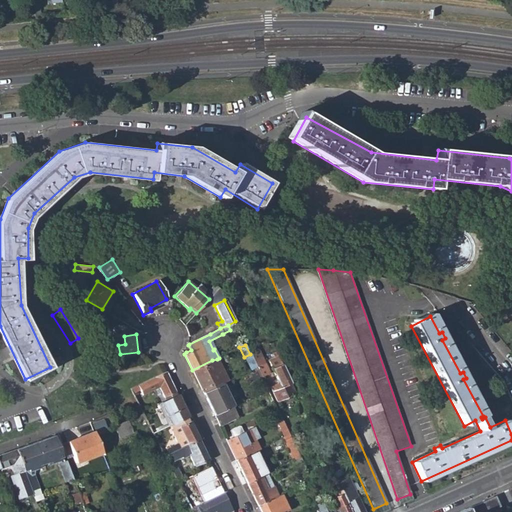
[(275,356),(268,359),(279,382),(270,386),(272,390),(272,391),(276,400),(295,391),(276,353),(274,354),(275,356)]
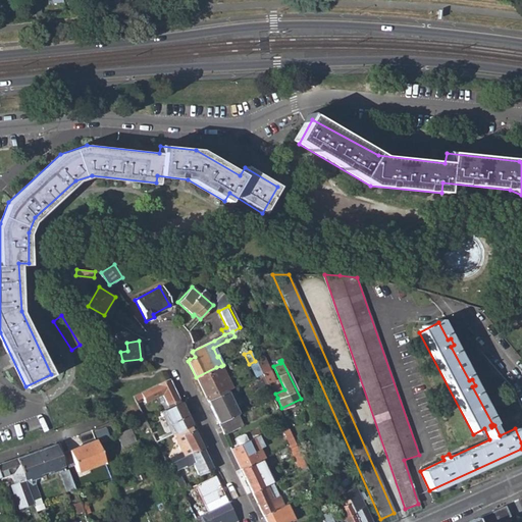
[(256,369),(252,371),(256,377),(262,374),(259,369),(257,364),(253,365),(256,369)]
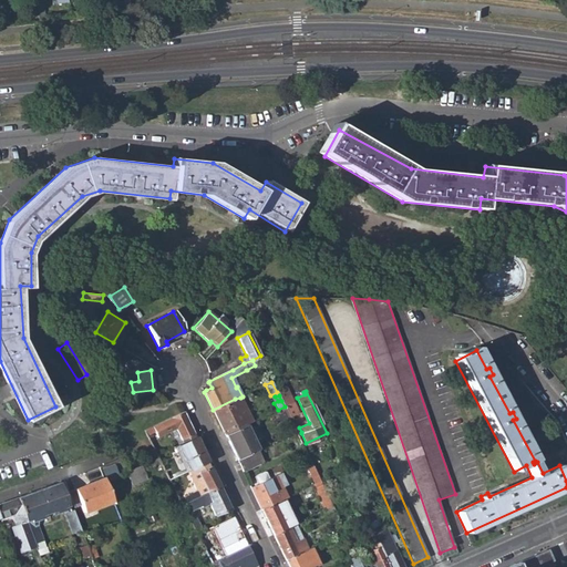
[(235,399),(213,410),(225,435),(246,425),(251,422),(240,398),(235,399)]
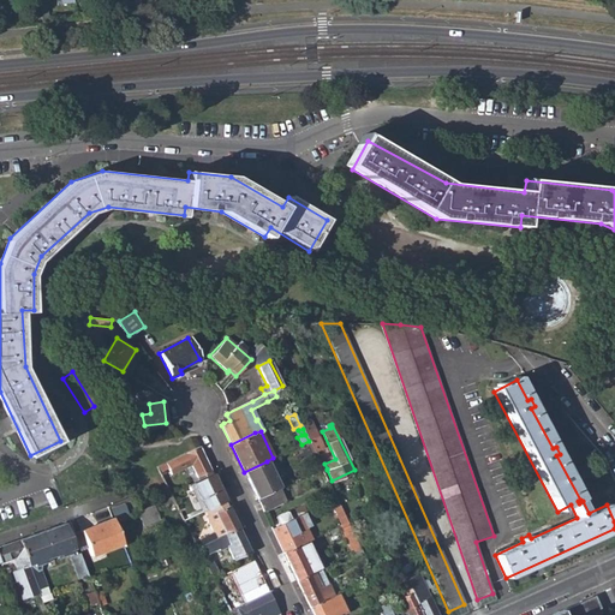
[(305,435),(309,441),(314,452),(322,447),(315,431),(305,435)]
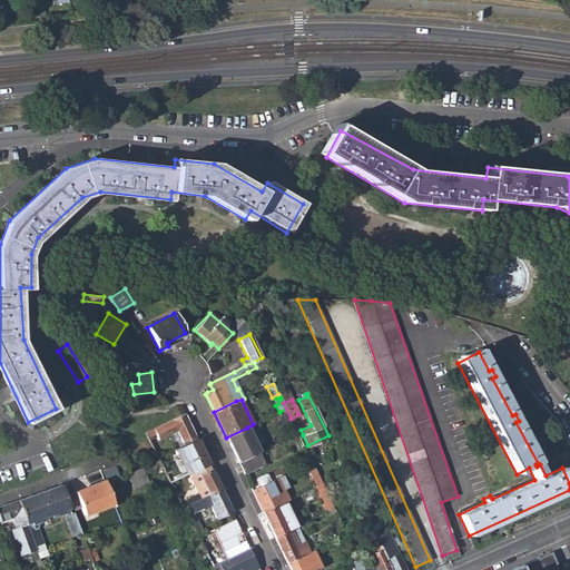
[(183,442),(194,436),(184,414),(172,420),(153,429),(158,440),(177,431),(183,442)]
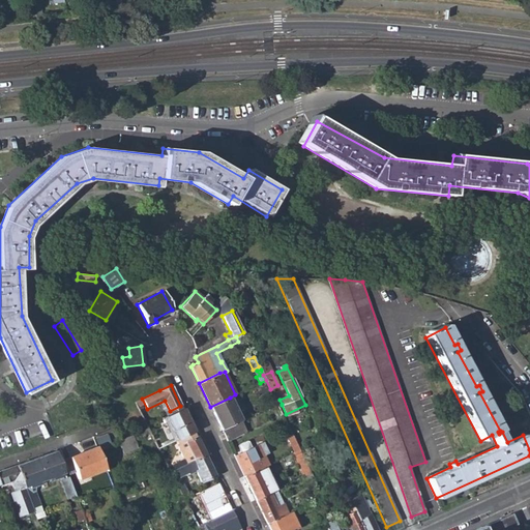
[(264,402),(262,403),(265,409),(275,404),(272,395),(264,400),(264,402)]
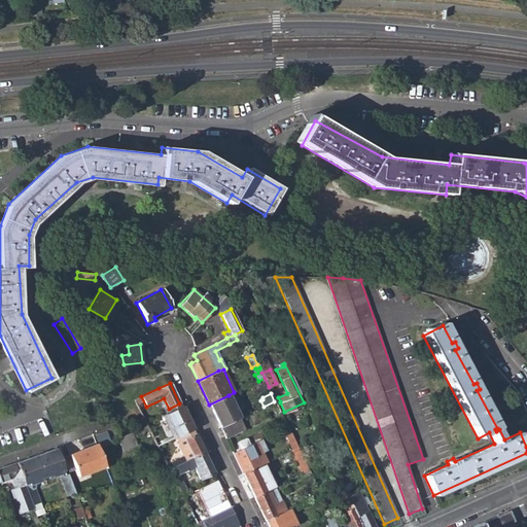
[(229,395),(209,405),(220,427),(240,418),(229,395)]
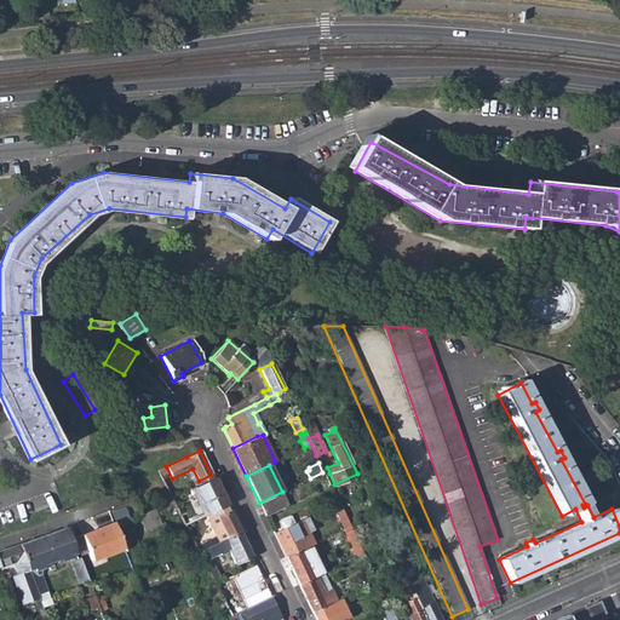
[(193,488),(207,515),(227,505),(213,477),(193,488)]
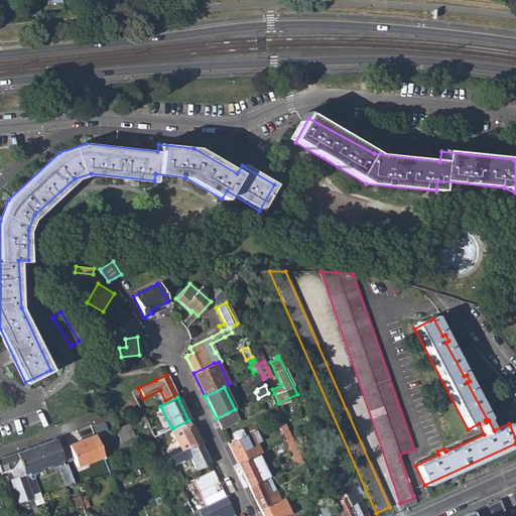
[(146,421),(139,408),(129,414),(135,426),(146,421)]
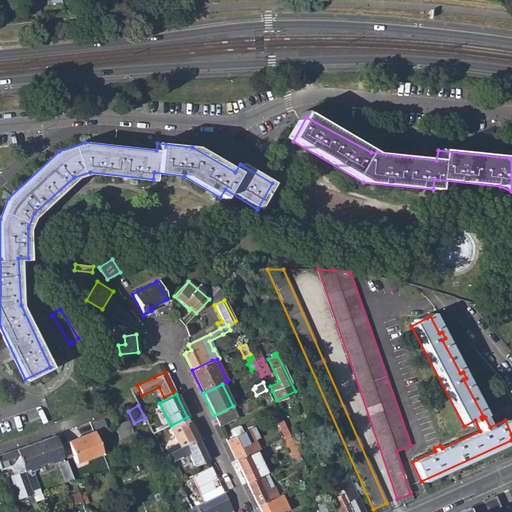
[(233,406),(214,415),(219,425),(238,417),(233,406)]
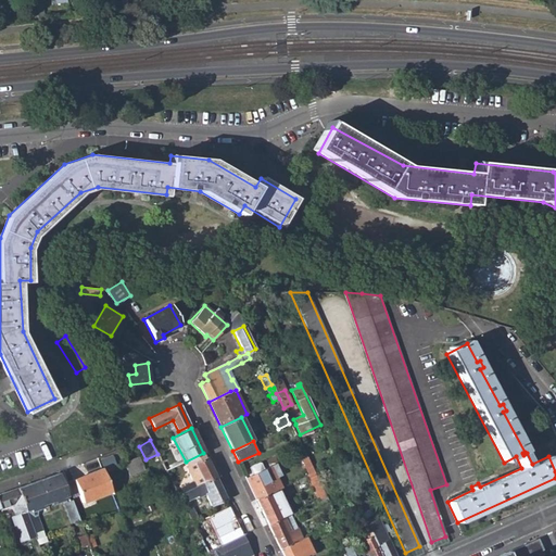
[(126,462),(130,475),(146,469),(140,456),(126,462)]
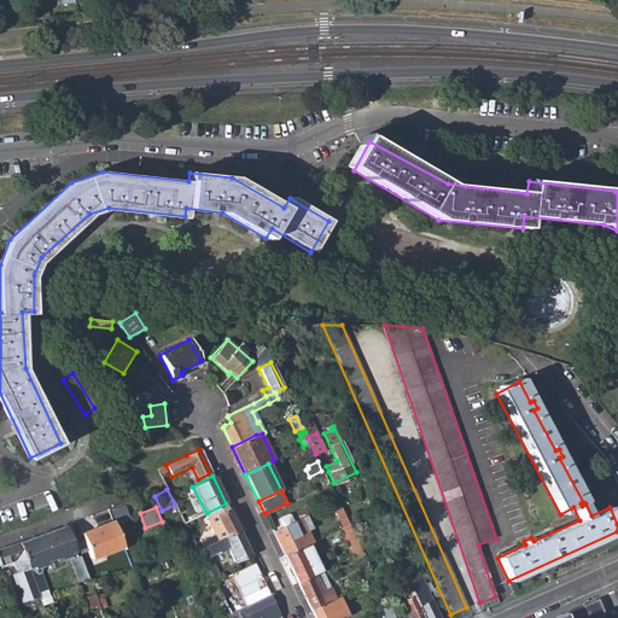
[(340,507),(334,511),(343,528),(349,524),(340,507)]
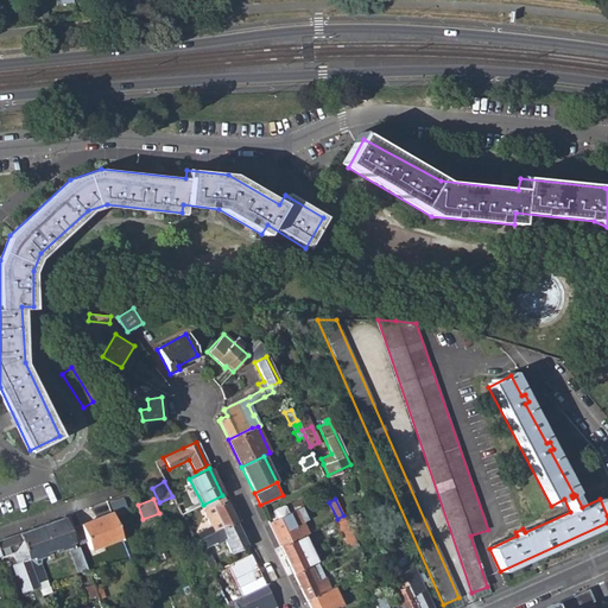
[(216,531),(222,529),(235,521),(225,500),(203,511),(214,533),(216,531)]
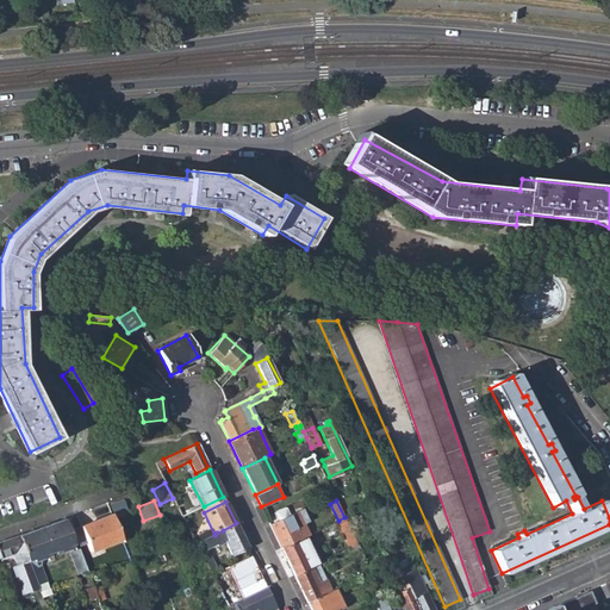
[(182,517),(190,514),(185,504),(178,508),(182,517)]
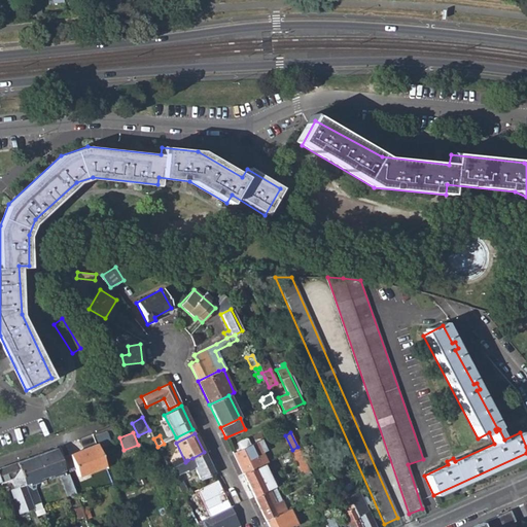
[(255,443),(233,453),(243,473),(264,464),(267,462),(262,452),(260,454),(255,443)]
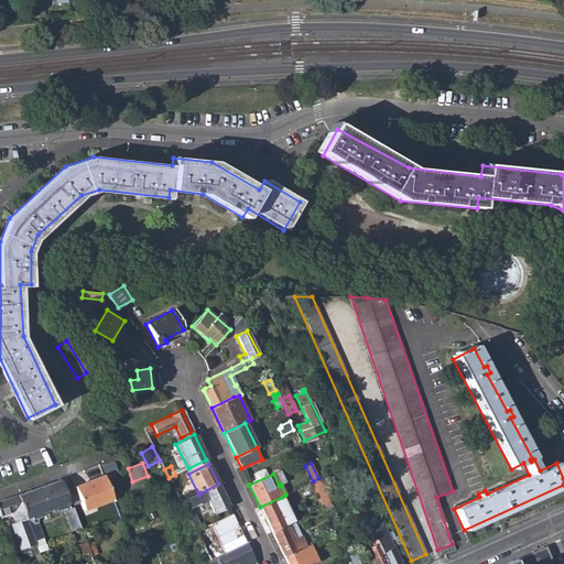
[(104,476),(76,487),(85,510),(114,500),(104,476)]
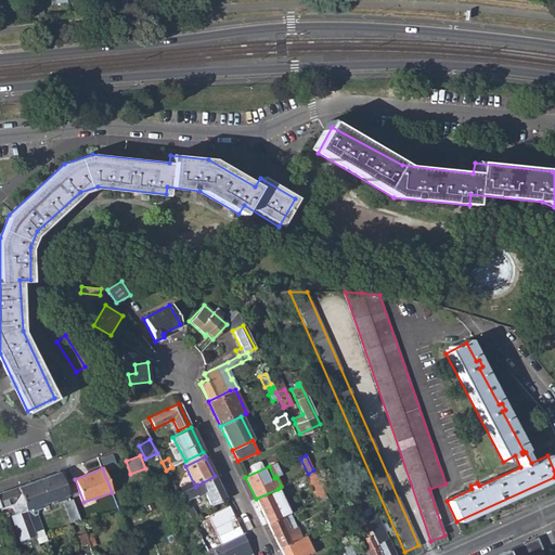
[(67,495),(59,473),(16,488),(35,534),(38,533),(38,531),(42,529),(37,514),(34,515),(31,508),(57,500),(67,495)]
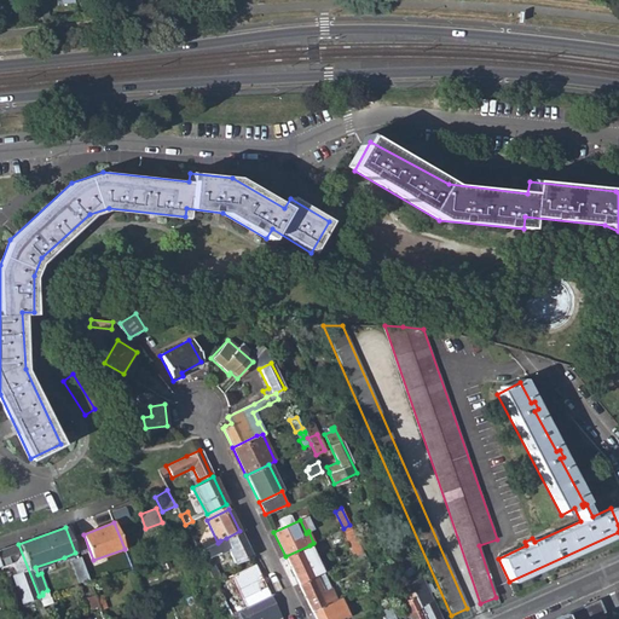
[(231,549),(229,550),(235,563),(250,555),(239,531),(226,538),(231,549)]
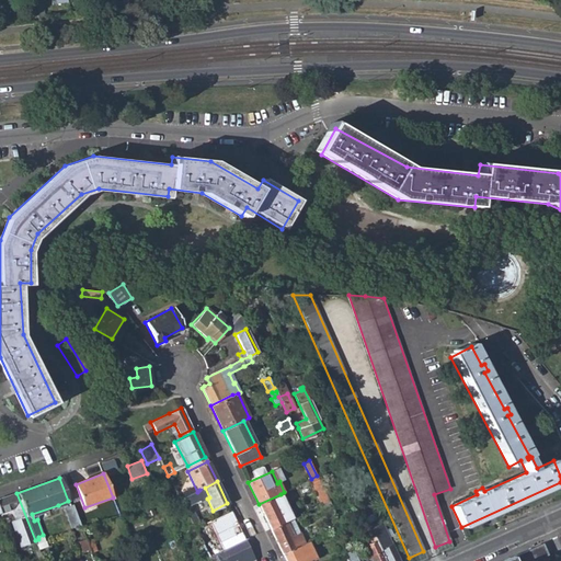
[(194,499),(202,495),(199,490),(197,492),(180,500),(187,516),(194,513),(191,504),(195,502),(194,499)]
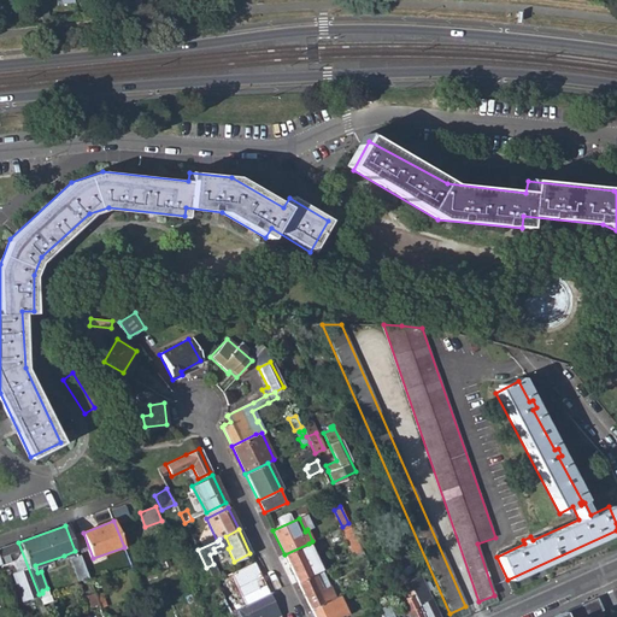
[(39,594),(18,542),(0,548),(0,564),(7,562),(23,601),(39,595),(39,594)]
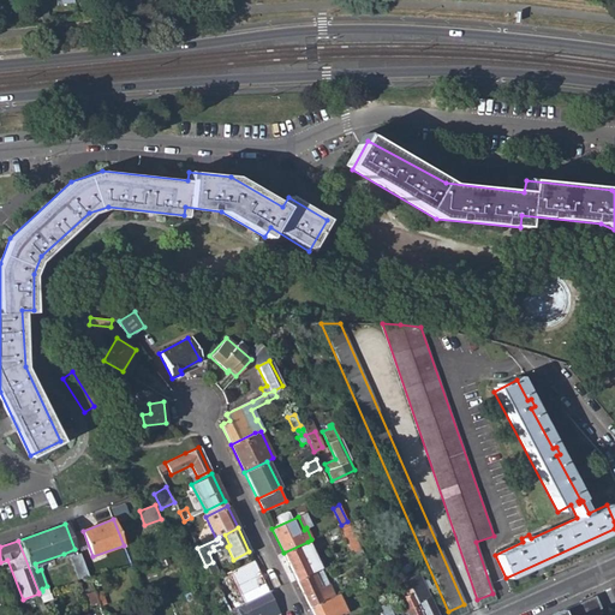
[(308,542),(284,553),(297,580),(314,572),(321,568),(308,542)]
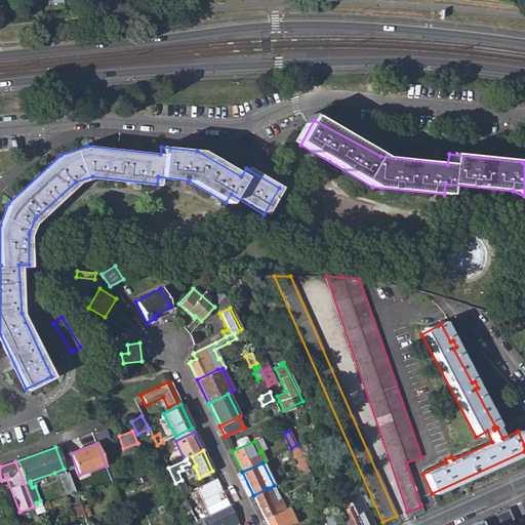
[(333,469),(340,484),(359,524),(374,524),(359,491),(357,492),(351,481),(347,483),(345,478),(349,476),(342,465),(333,469)]
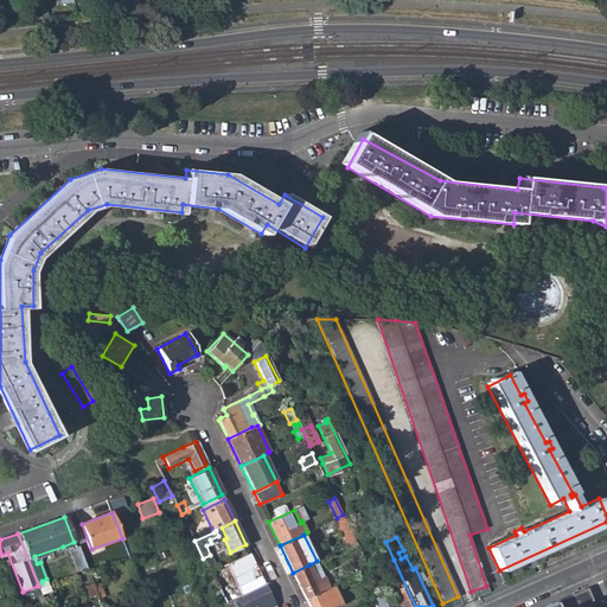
[(78,547),(70,550),(78,572),(87,568),(78,547)]
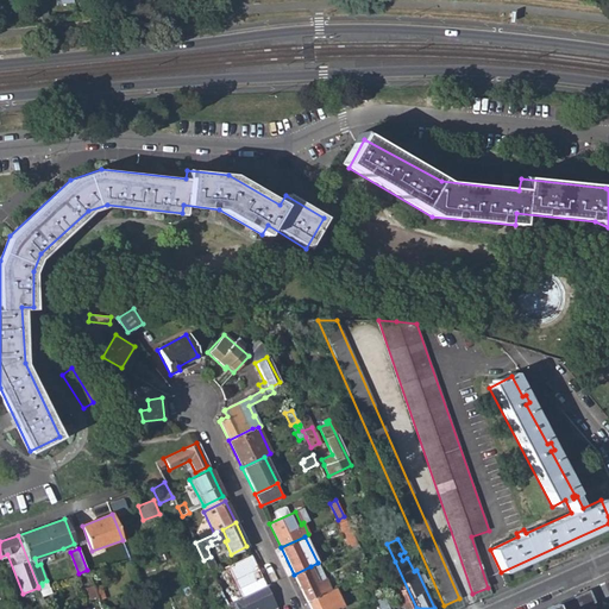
[(416,608),(395,562),(388,566),(400,591),(396,592),(403,608),(416,608)]
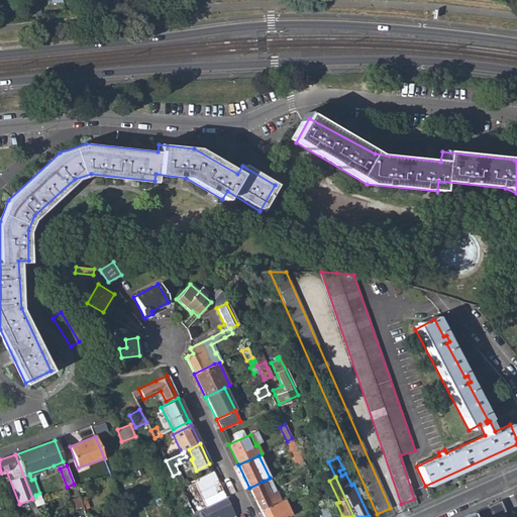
[(264,481),(249,488),(260,510),(278,502),(273,492),(266,495),(265,493),(269,491),(264,481)]
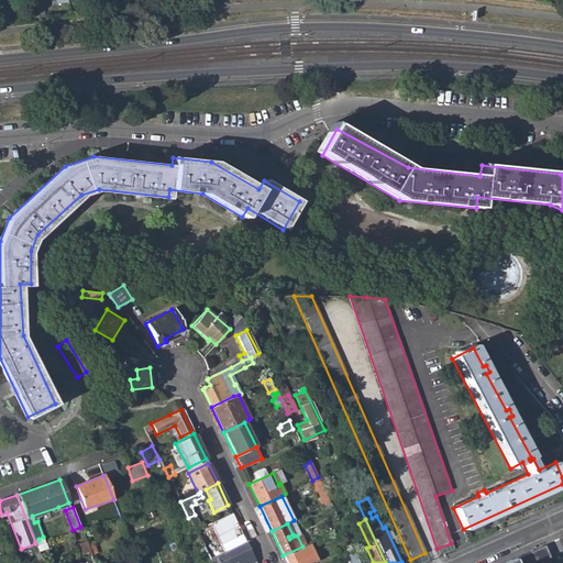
[(210,561),(246,543),(241,533),(205,551),(210,561)]
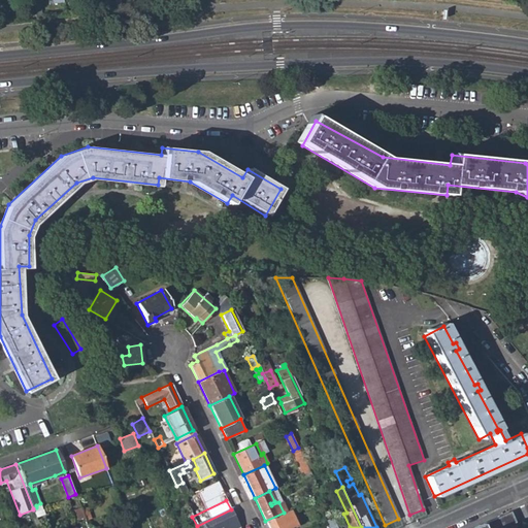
[(197,527),(213,527),(235,518),(231,509),(197,526),(197,527)]
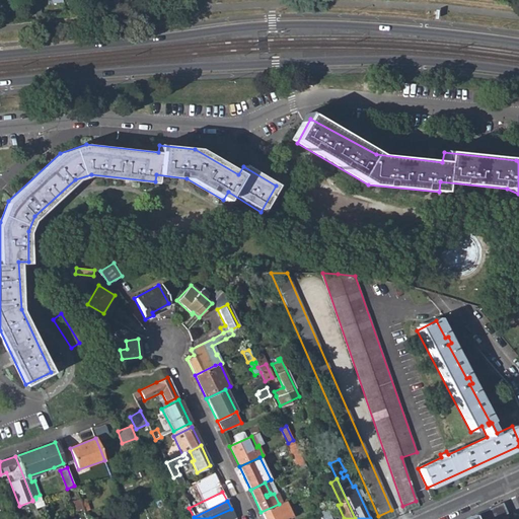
[(279,504),(261,512),(264,518),(287,518),(292,517),(283,501),(281,503),(279,504)]
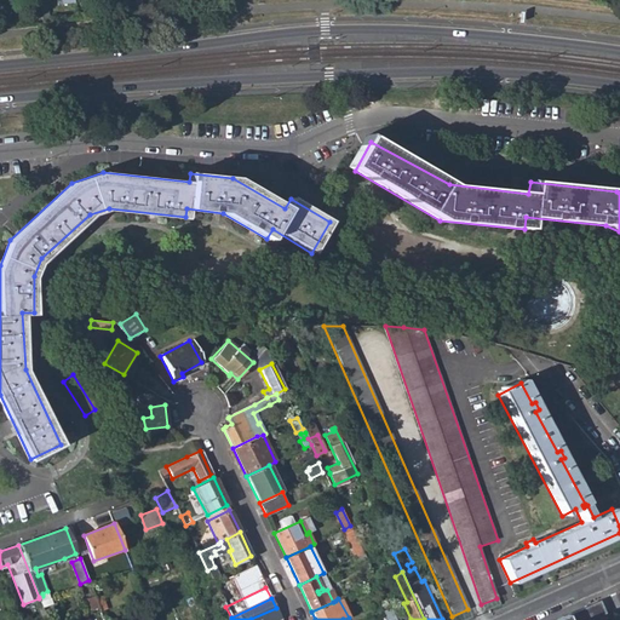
[(395,619),(389,608),(383,612),(386,619),(395,619)]
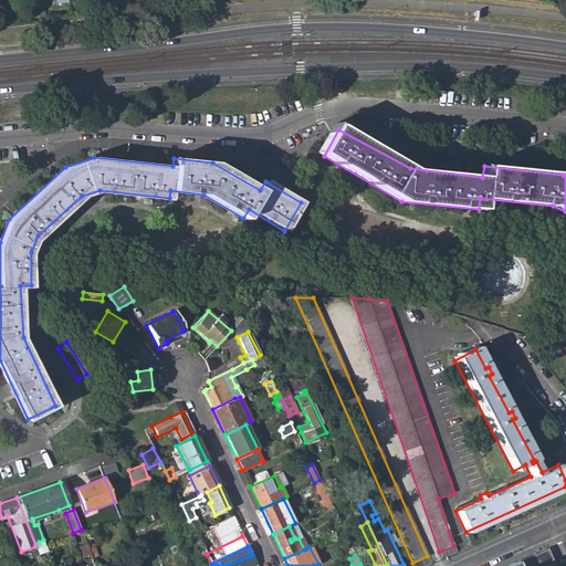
[(537,565),(533,555),(506,565),(537,565)]
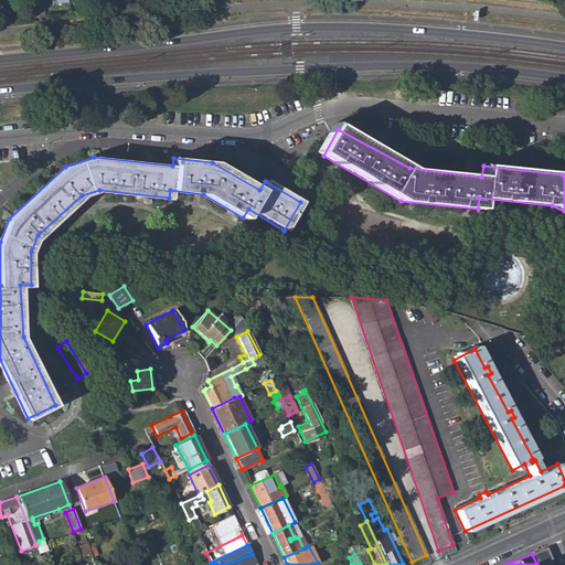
[(57,558),(60,564),(67,562),(64,555),(57,558)]
